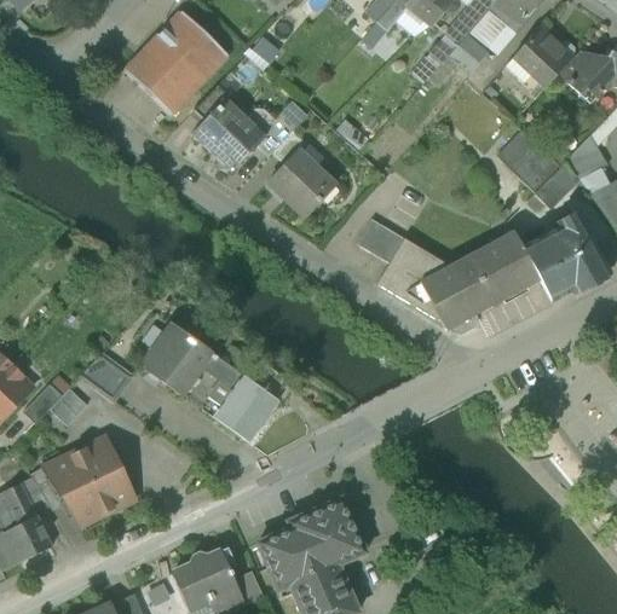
[(395,0),(391,5),(401,13),(409,5),(408,4),(410,0),(395,0)]
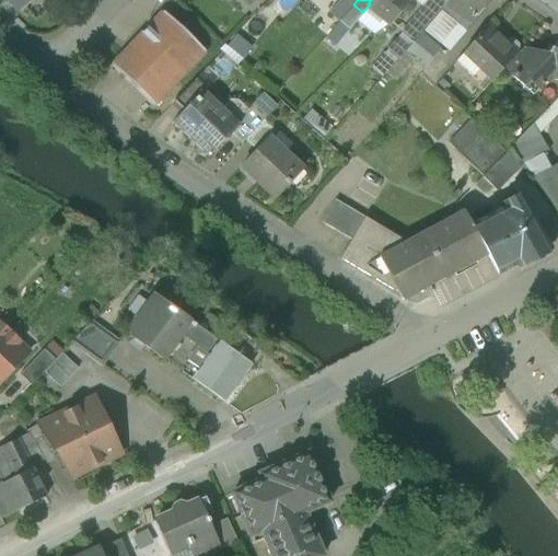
[(371,0),(369,3),(370,4),(391,22),(408,0),(371,0)]
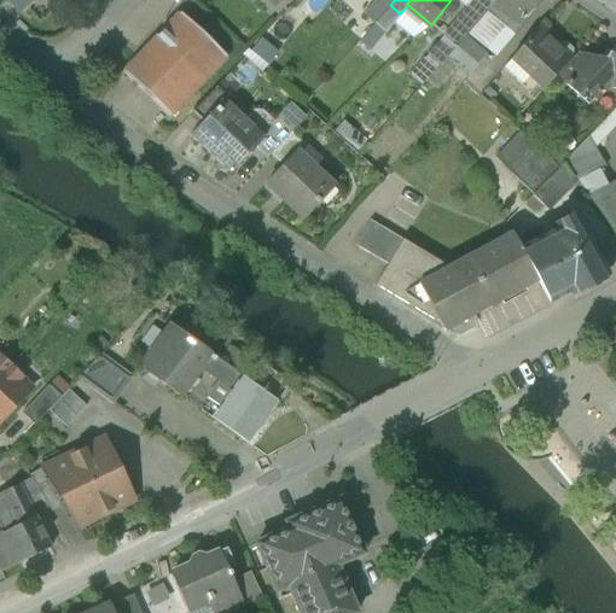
[(474,0),(472,1),(484,11),(489,6),(493,0),(474,0)]
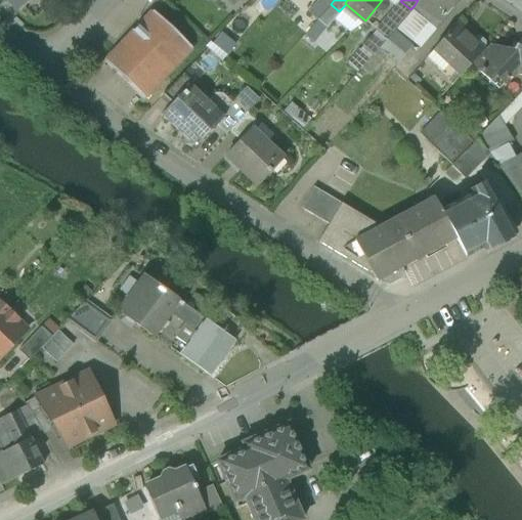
[(418,0),(415,5),(438,25),(459,0),(418,0)]
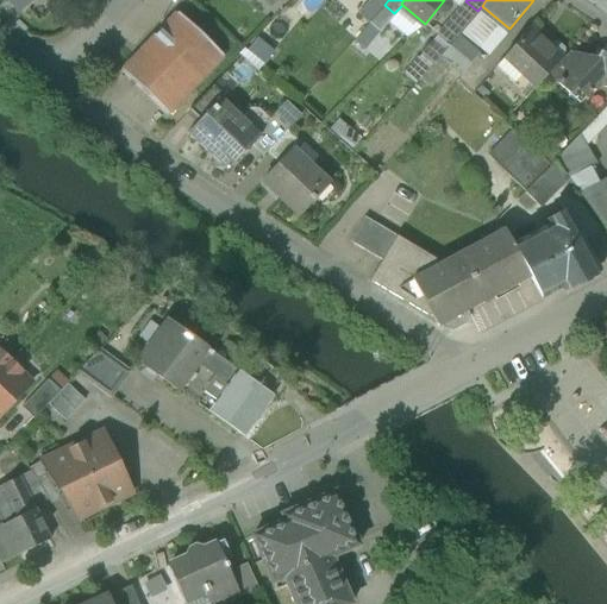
[(465,1),(446,24),(446,25),(457,33),(458,33),(477,11),(465,1)]
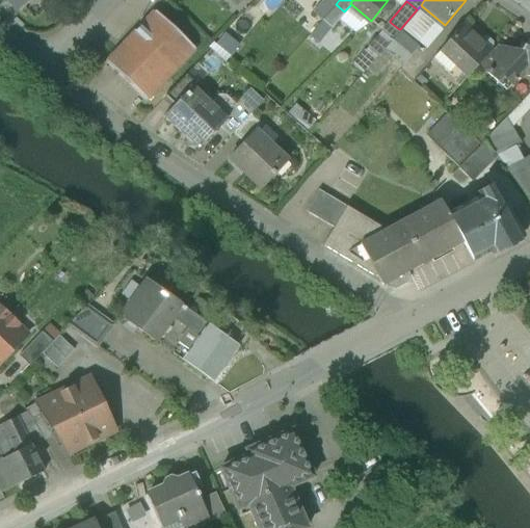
[(336,4),(324,18),(333,26),(344,11),(336,4)]
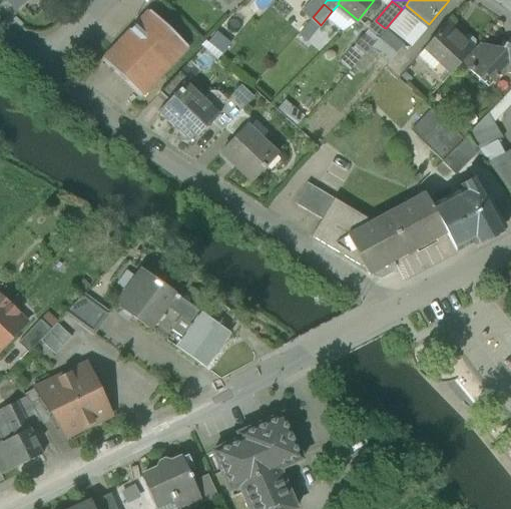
[(151,8),(103,58),(142,94),(189,44),(151,8)]
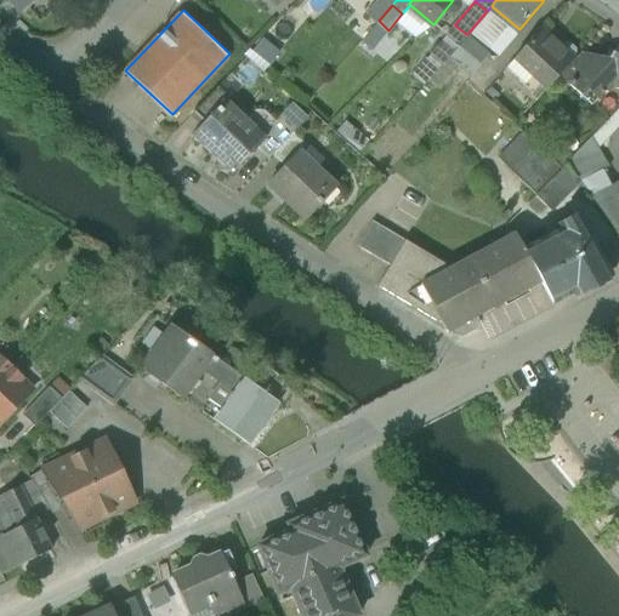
[(455,26),(448,35),(459,44),(459,43),(466,34),(455,26)]
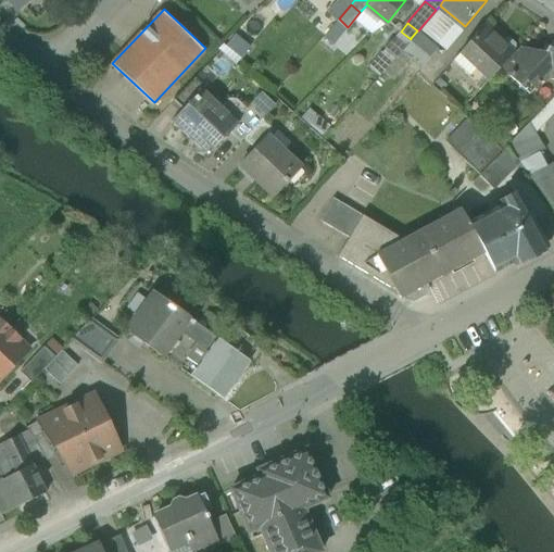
[(502,39),(485,23),(462,50),(491,77),(502,65),(515,51),(513,49),(516,46),(516,41),(510,35),(505,36),(502,39)]
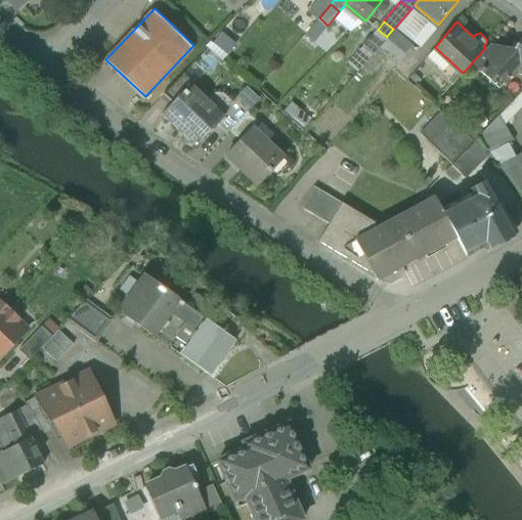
[(408,41),(394,29),(393,29),(388,36),(402,48),(408,41)]
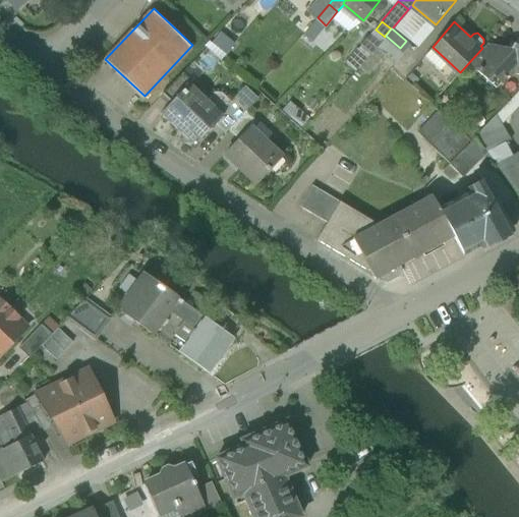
[(518,35),(505,57),(516,65),(518,66),(518,35)]
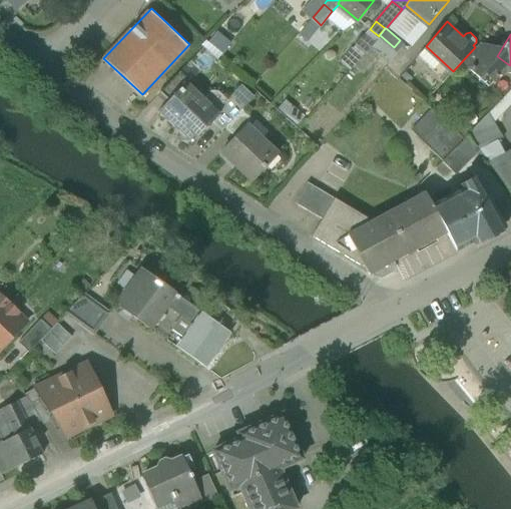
[(380,35),(379,35),(379,36),(372,44),(388,56),(394,47),(380,35)]
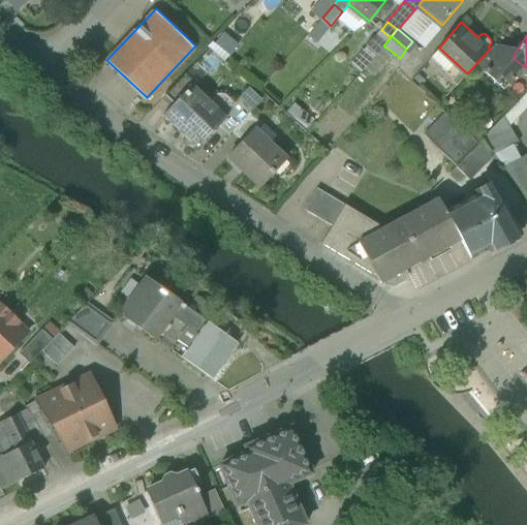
[(490,49),(477,62),(488,70),(505,52),(496,42),(490,49)]
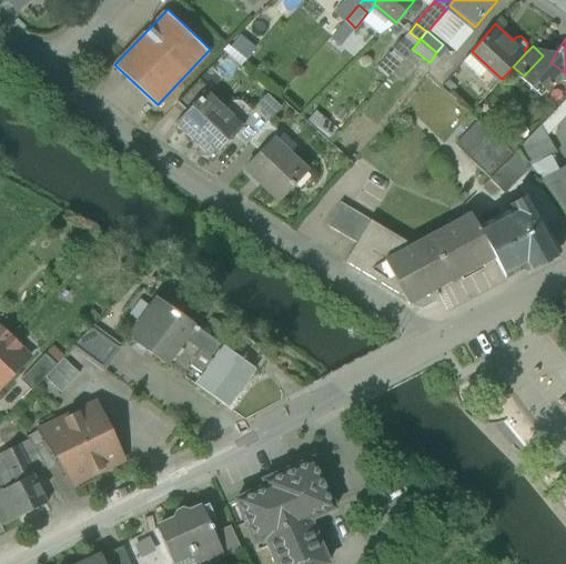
[(543,56),(524,76),(533,84),(537,78),(547,88),(563,71),(551,62),(543,56)]
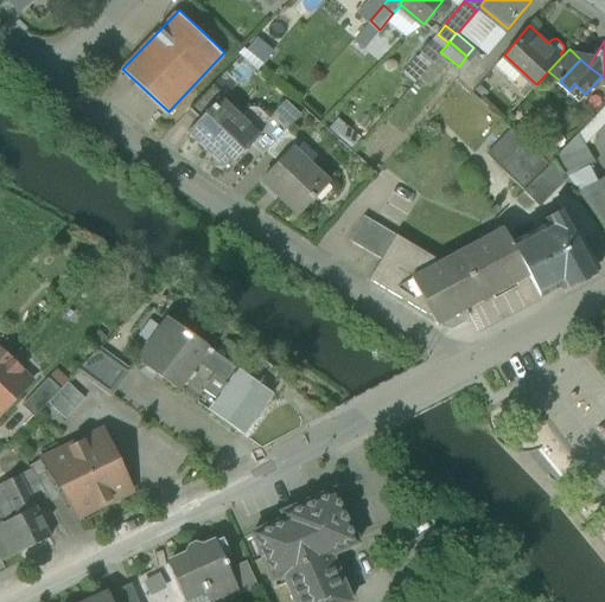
[(215,82),(193,104),(203,114),(221,95),(223,96),(227,93),(215,82)]
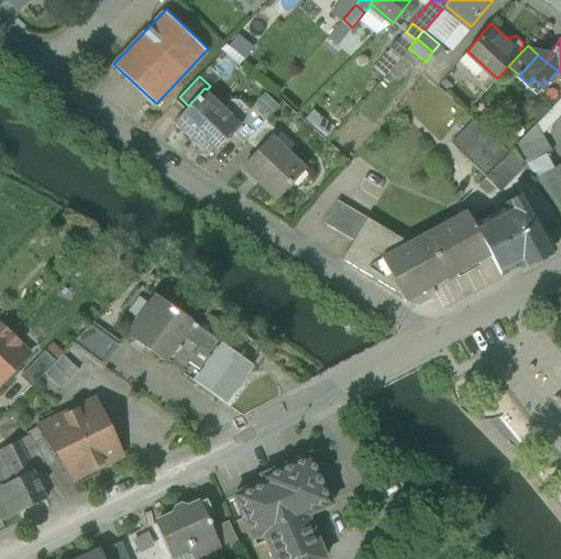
[(232,98),(224,107),(207,89),(205,88),(188,106),(175,120),(211,156),(234,132),(242,123),(239,120),(251,108),(240,98),(232,98)]
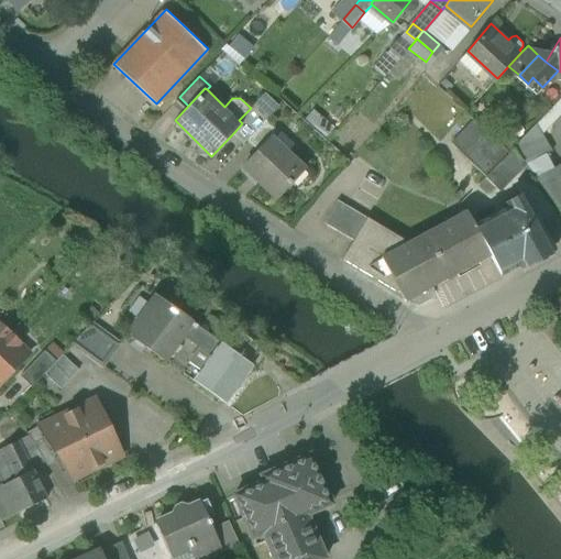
[(278,106),(265,94),(253,105),(267,118),(278,106)]
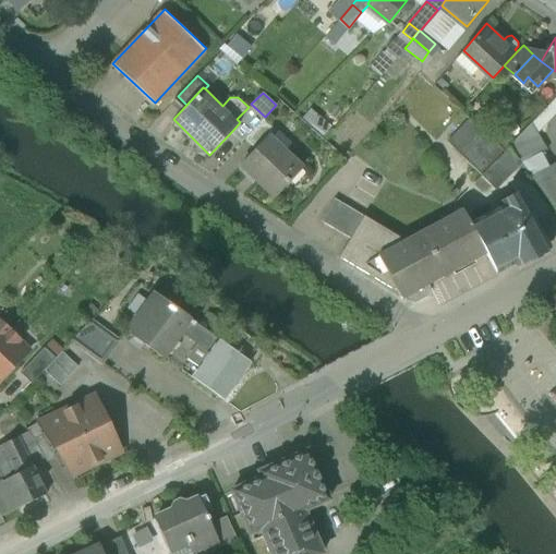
[(265,117),(251,104),(249,107),(237,119),(240,122),(232,131),(243,140),(246,136),(265,117)]
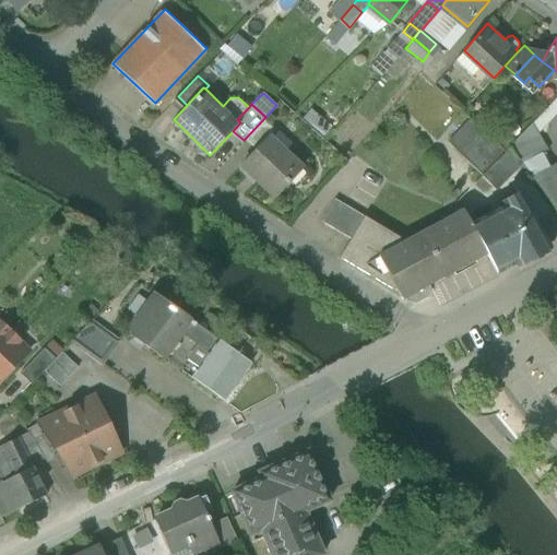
[(265,117),(247,137),(258,148),(269,134),(271,136),(277,129),(265,117)]
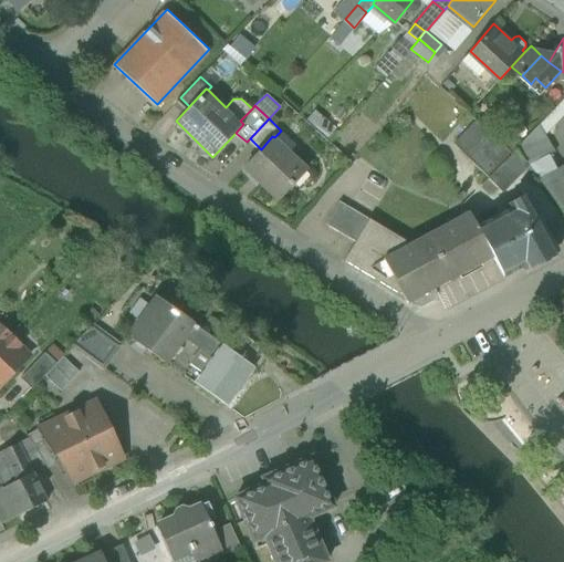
[(502,142),(477,118),(455,143),(489,176),(513,152),(502,142)]
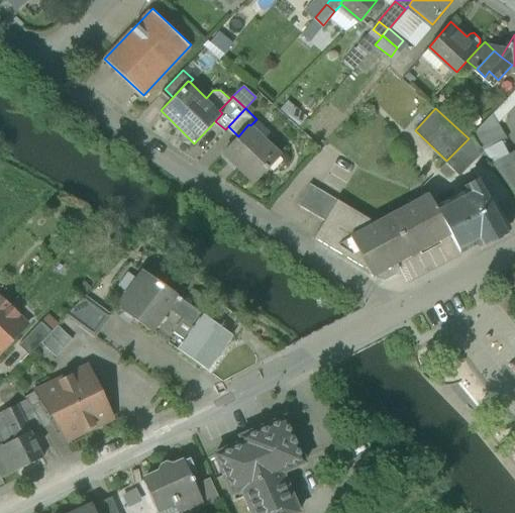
[(481,145),(485,150),(502,140),(507,137),(493,113),(477,128),(472,134),(481,145)]
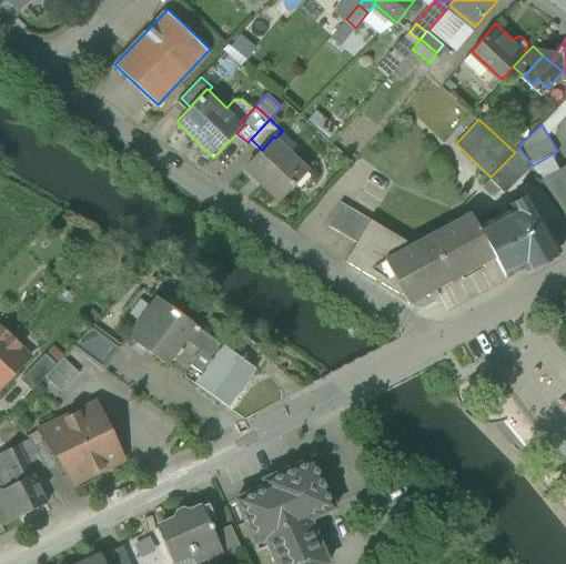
[(524,141),(514,132),(504,142),(515,152),(518,148),(524,141)]
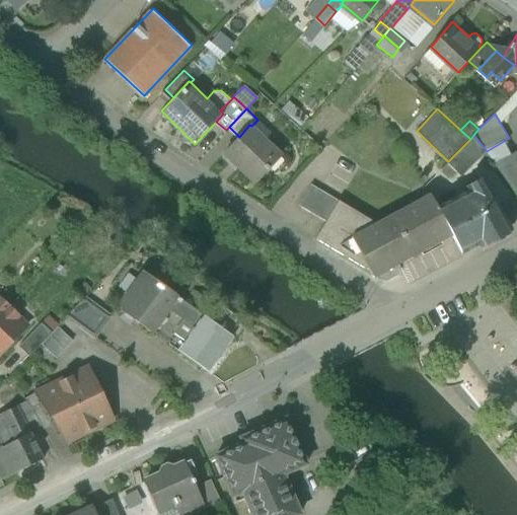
[(239,137),(225,152),(255,181),(270,166),(266,162),(277,150),(251,126),(249,125),(239,137)]
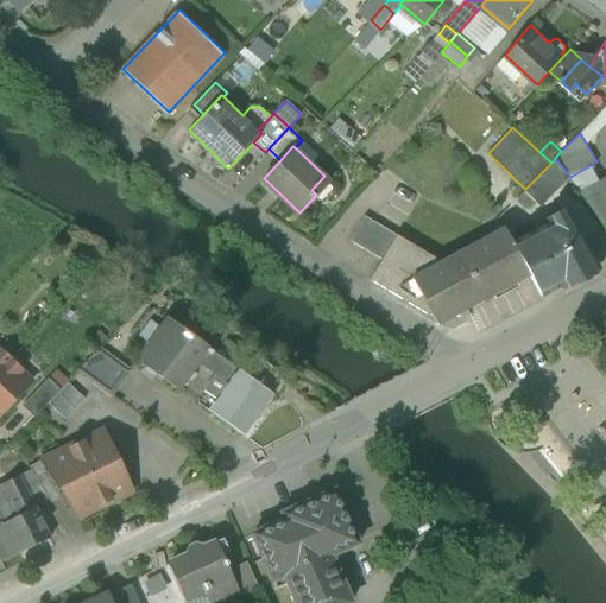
[(551,163),(525,189),(537,201),(566,171),(555,158),(551,163)]
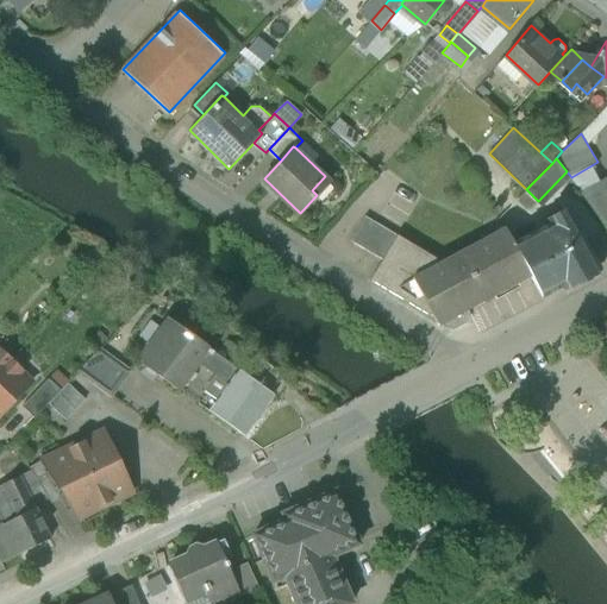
[(602,182),(592,165),(571,177),(583,192),(602,182)]
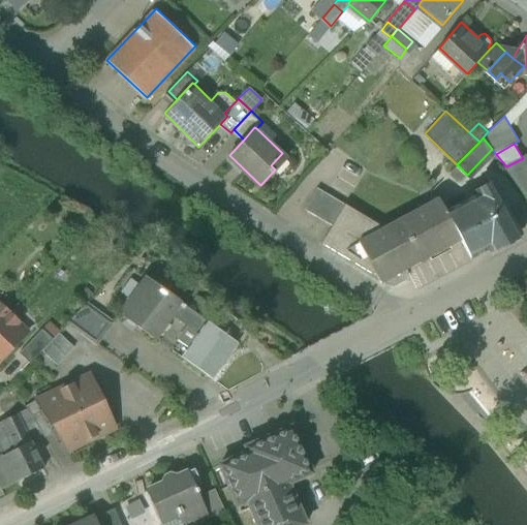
[(526,156),(523,158),(506,166),(526,193),(526,156)]
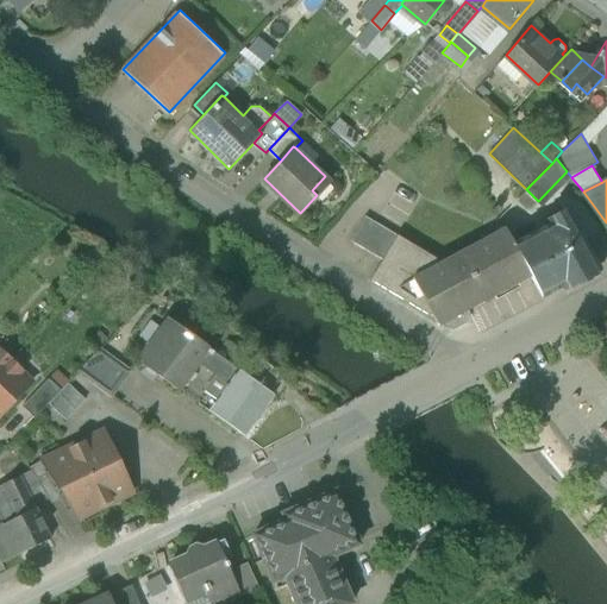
[(567,209),(550,219),(552,224),(514,244),(530,271),(543,295),(563,284),(564,287),(594,271),(596,264),(567,209)]
